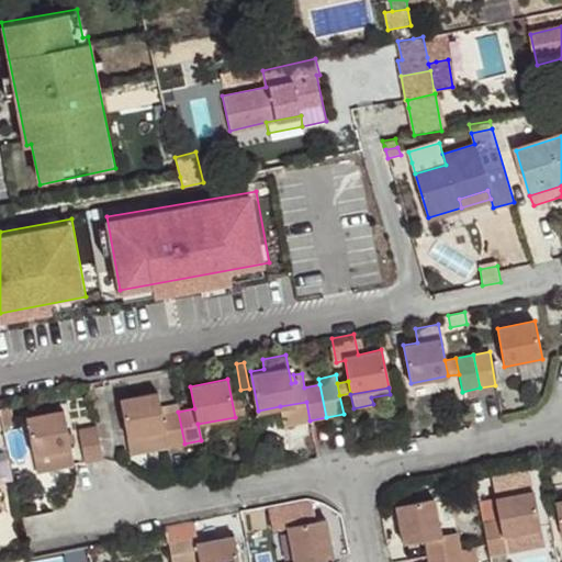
[(168,447),(184,444),(178,412),(177,406),(160,408),(157,392),(120,400),(127,438),(165,430),(168,447)]
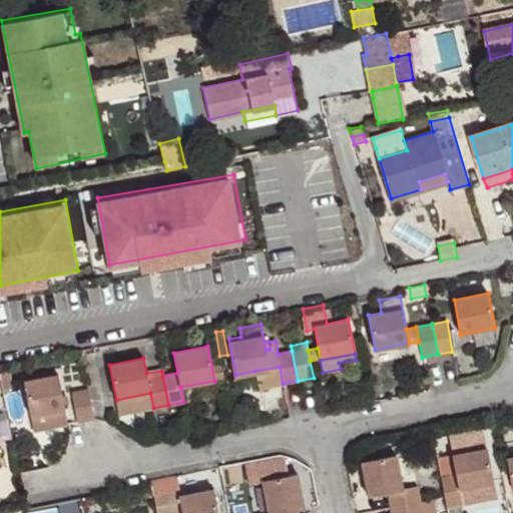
[(259,388),(283,384),(280,367),(255,371),(259,388)]
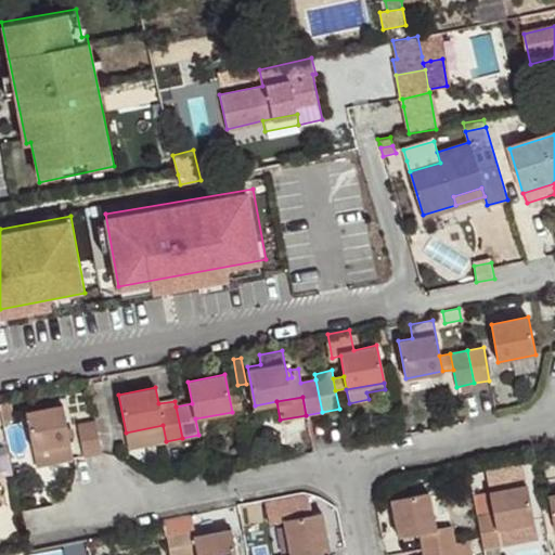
[(10,398),(0,400),(0,402),(3,422),(14,420),(10,398)]
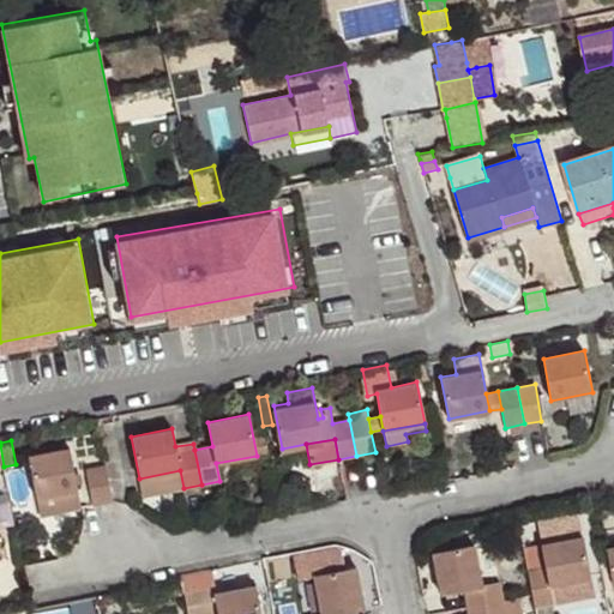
[(78,491),(71,449),(29,457),(37,499),(78,491)]
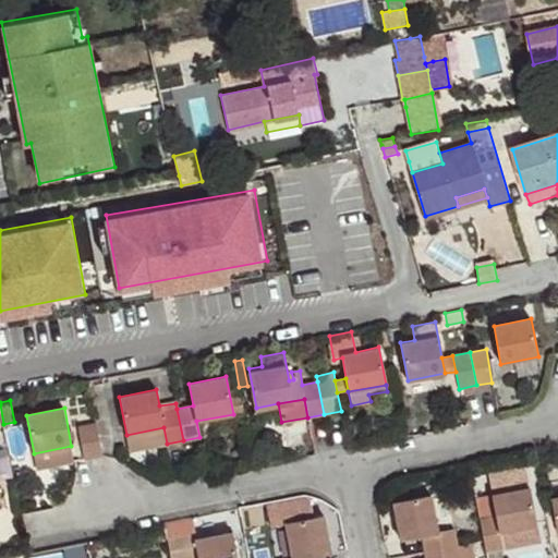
[(85,459),(102,457),(96,424),(79,427),(85,459)]
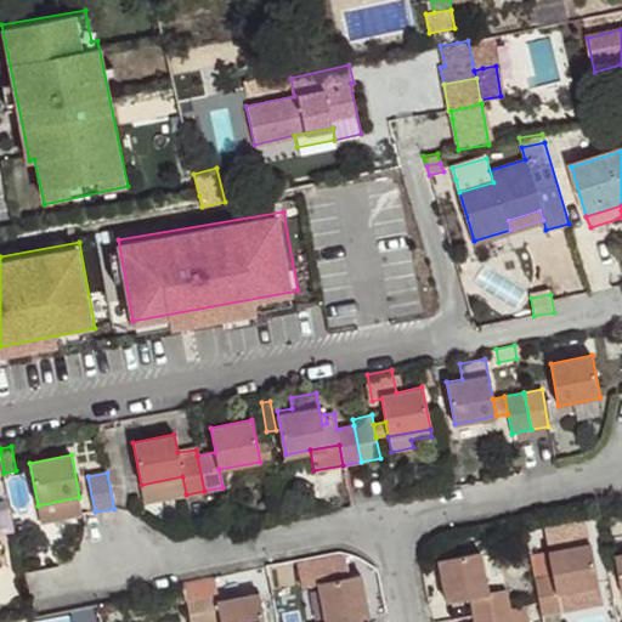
[(182,476),(141,485),(143,503),(186,495),(182,476)]
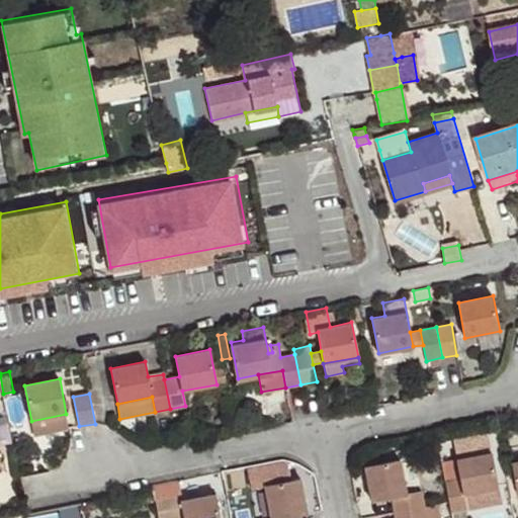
[(66,414),(31,421),(33,435),(69,429),(66,414)]
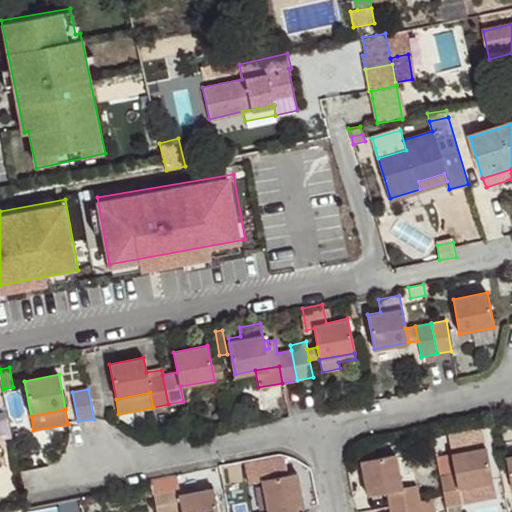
[(479,429),(452,433),(453,443),(480,438),(479,429)]
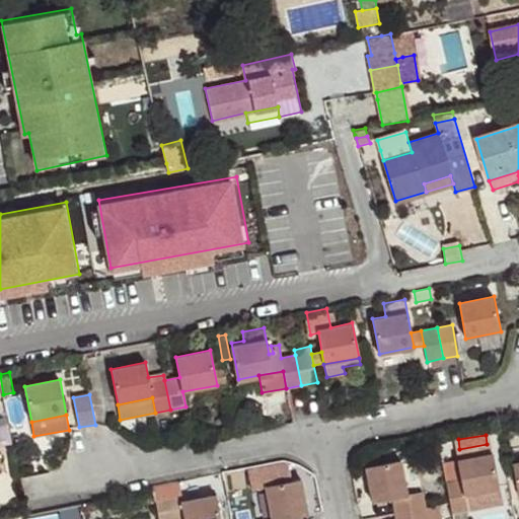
[(443,462),(450,504),(452,513),(467,511),(467,508),(465,495),(500,488),(493,452),(443,462)]
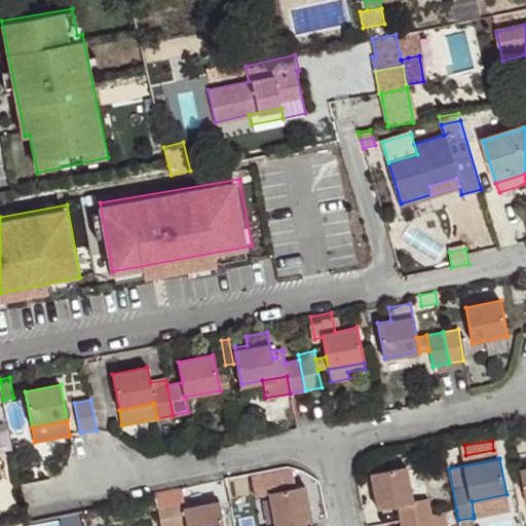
[(398,505),(401,520),(430,515),(427,498),(412,501),(406,466),(371,474),(377,509),(398,505)]
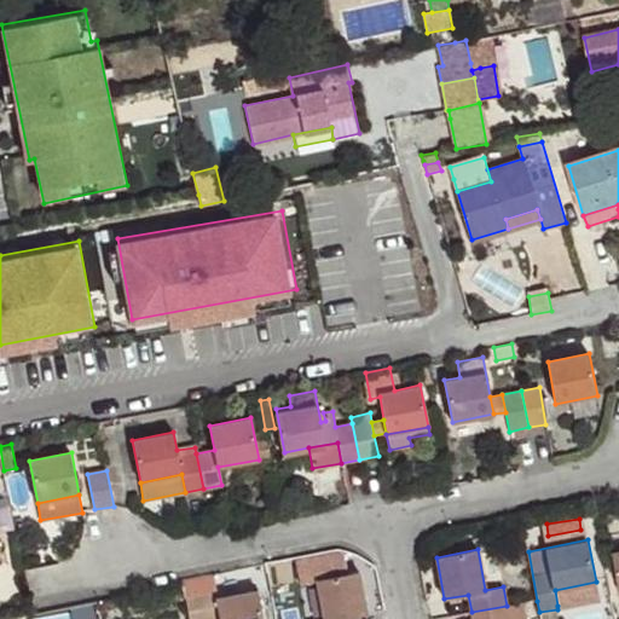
[(343,618),(366,613),(359,572),(317,580),(324,618),(343,618)]
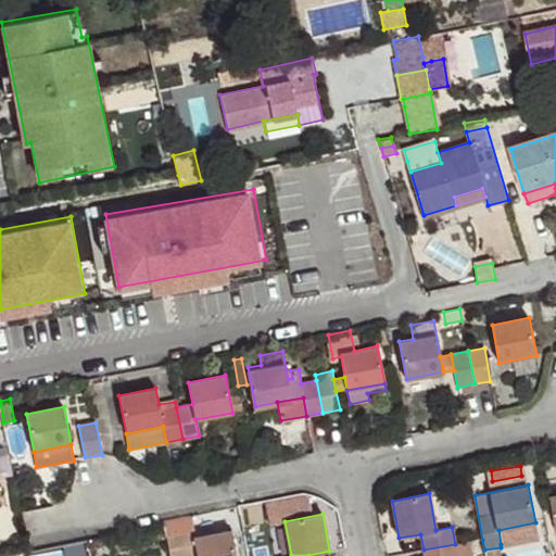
[(291,555),(285,521),(269,523),(275,555),(291,555)]
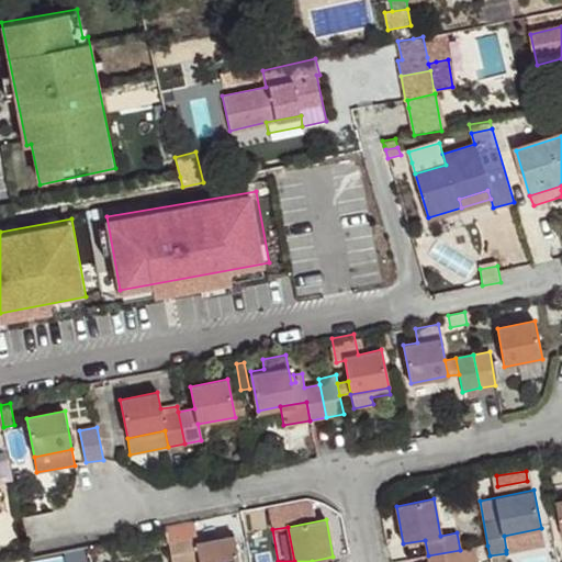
[(542,534),(541,528),(504,536),(506,550),(521,546),(520,538),(542,534)]
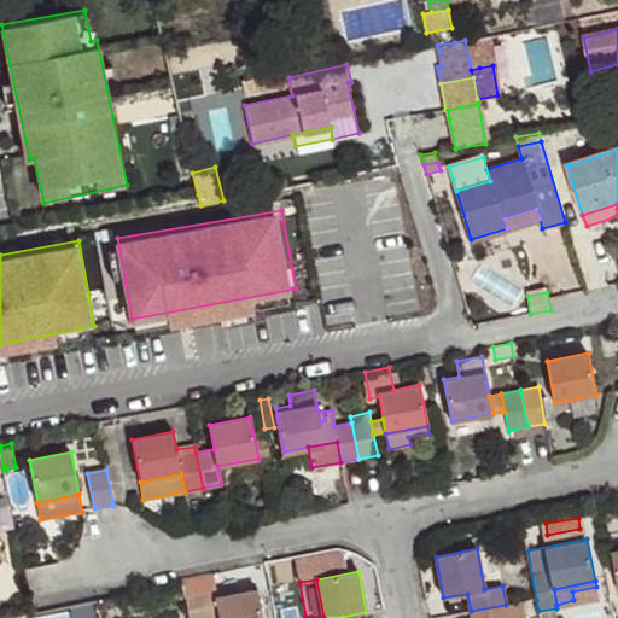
[(215,590),(184,595),(187,617),(263,617),(258,590),(216,599),(215,590)]
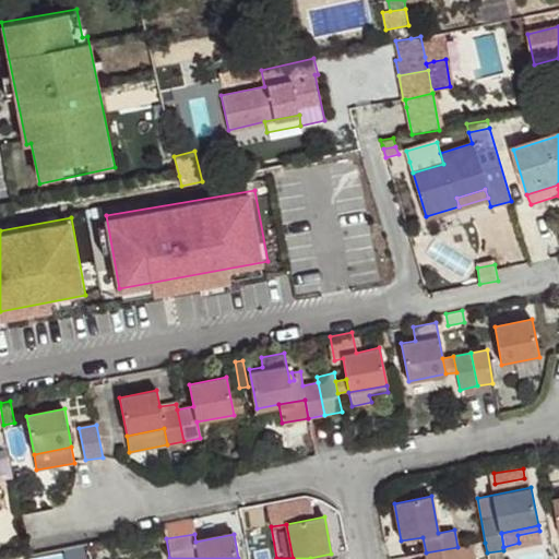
[(474,558),(472,545),(458,547),(426,552),(426,558),(474,558)]
